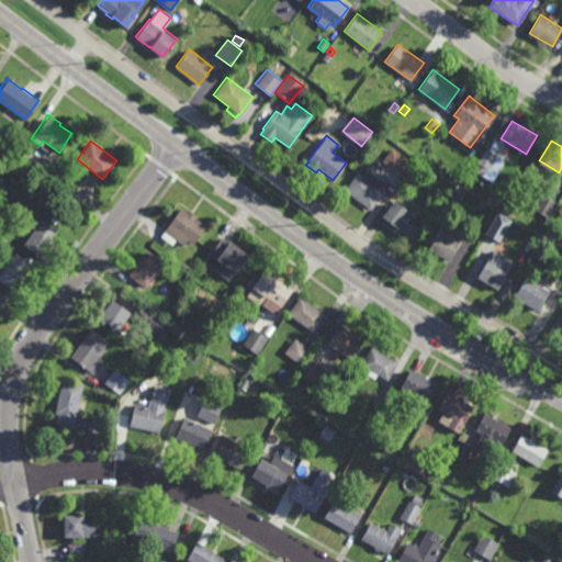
[(404,177),(382,160),(392,147),(414,164),(404,177)]
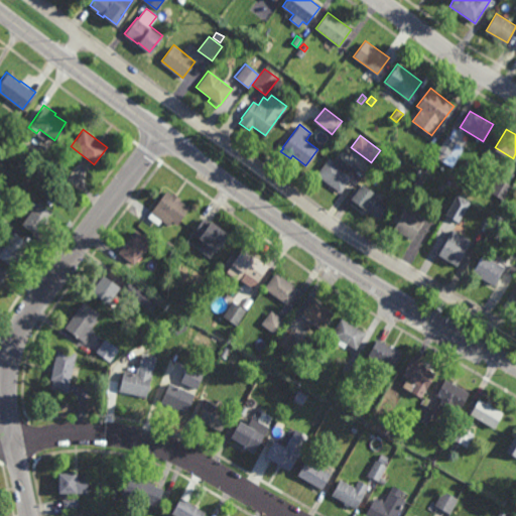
[(447,155),(437,149),(446,136),(457,142),(447,155)]
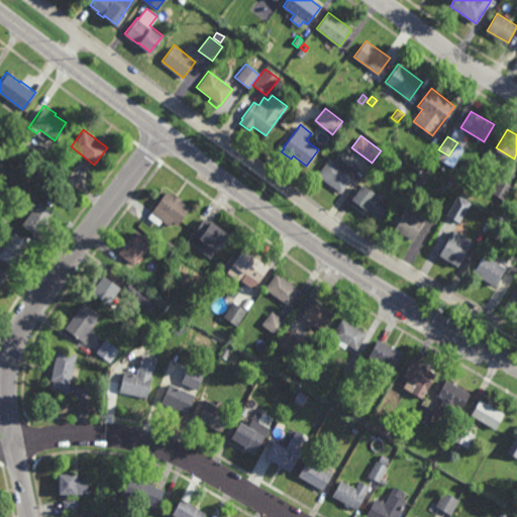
[(363,175),(355,184),(350,180),(340,193),(316,175),(329,158),(334,162),(338,157),(363,175)]
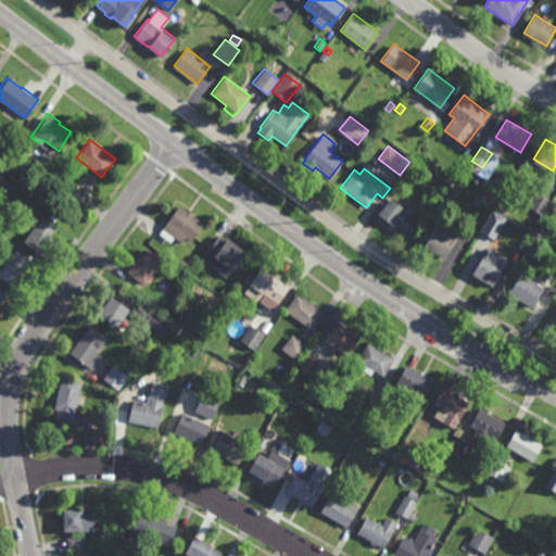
[(32,190),(24,186),(33,173),(40,178),(32,190)]
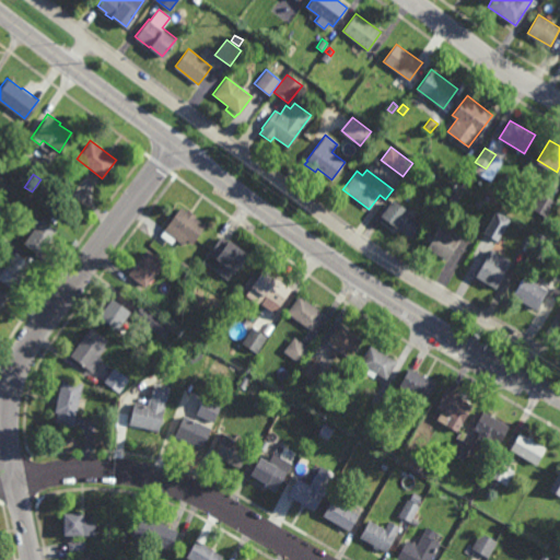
[(548,217),(531,208),(540,191),(557,200),(548,217)]
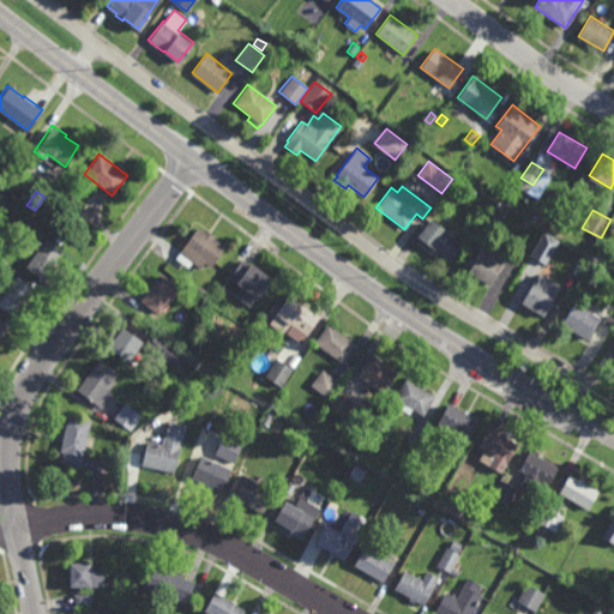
[(449,262),(416,236),(431,217),(447,230),(446,233),(462,245),(449,262)]
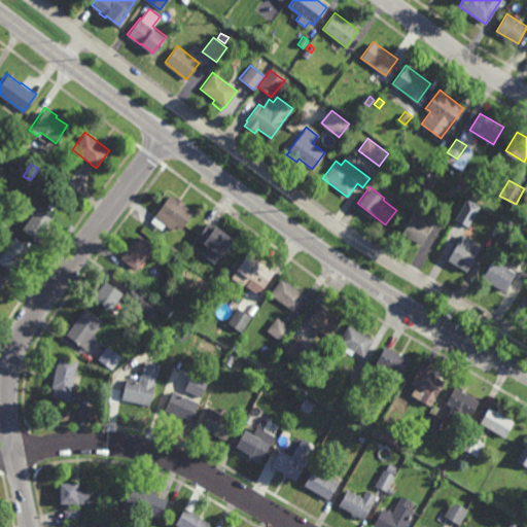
[(175,198),(175,197),(183,203),(182,204),(192,212),(181,229),(176,225),(172,231),(165,224),(162,230),(150,221),(170,194),(175,198)]
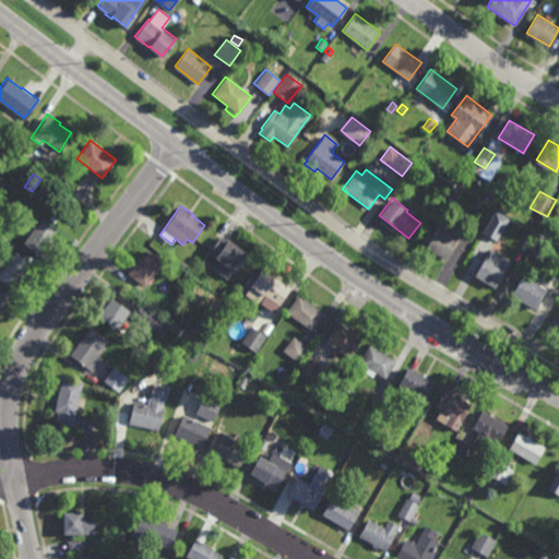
[(497,240),(483,233),(496,210),(509,218),(497,240)]
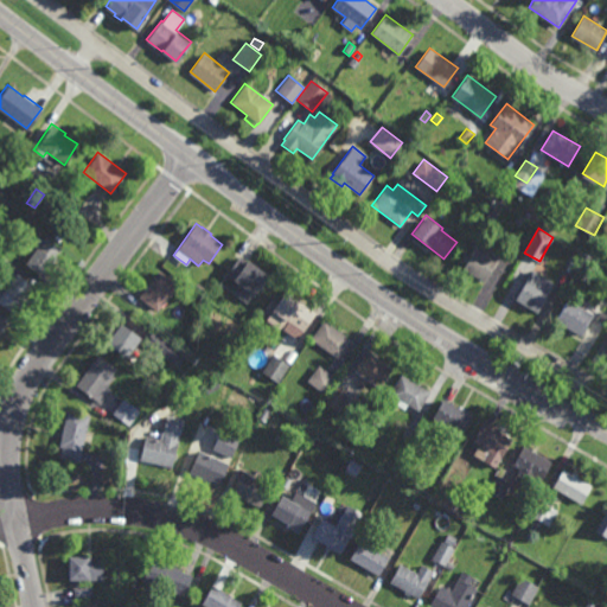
[(42,238),(44,236),(62,249),(42,276),(24,263),(34,248),(30,243),(36,235),(42,238)]
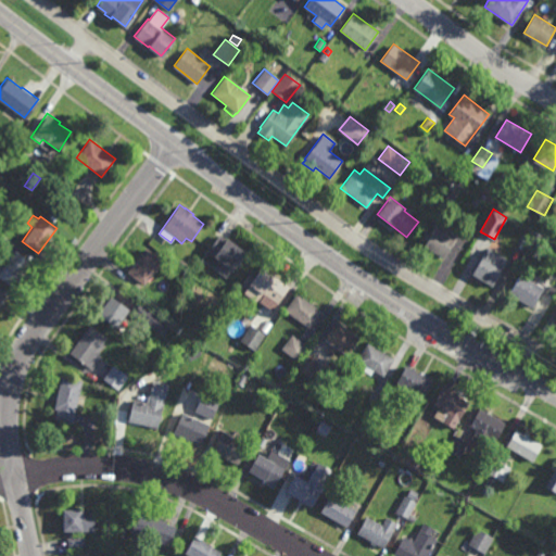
[(453,228),(455,224),(463,228),(459,236),(457,235),(444,257),(424,245),(438,219),(453,228)]
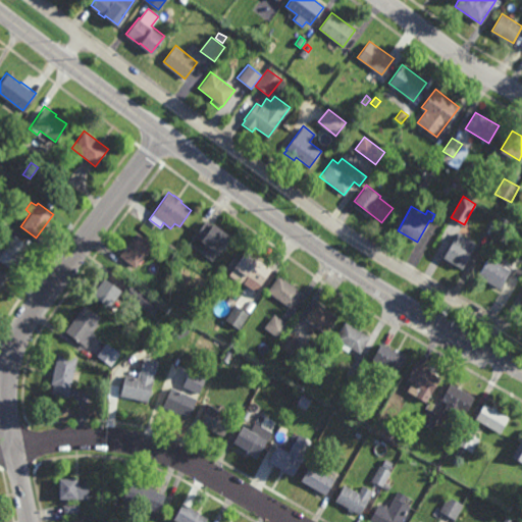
[(210,224),(211,223),(213,224),(214,222),(222,228),(221,230),(229,237),(217,253),(194,237),(205,220),(210,224)]
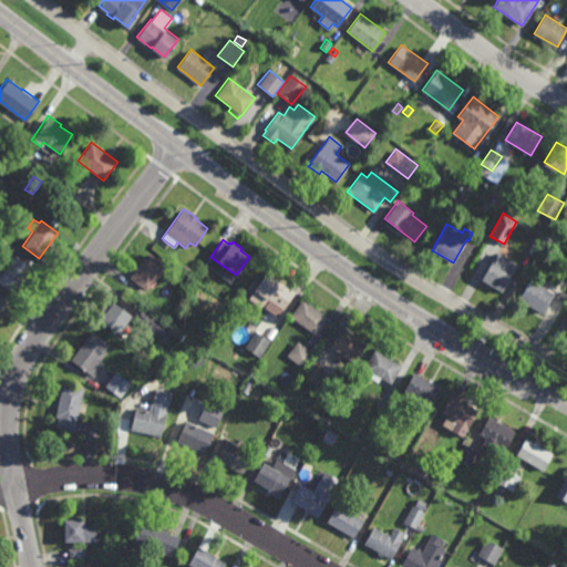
[(146,291),(129,278),(148,251),(166,266),(146,291)]
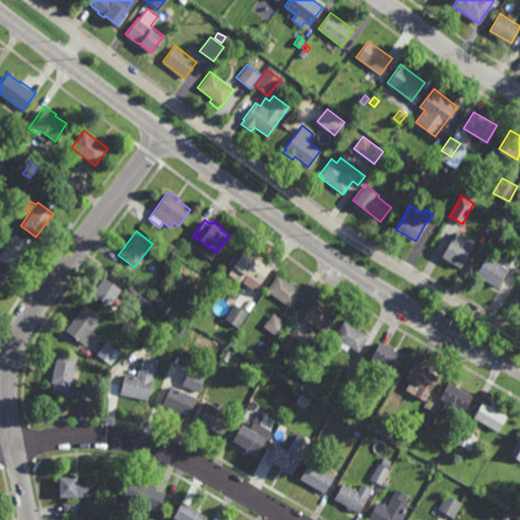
[(460,268),(441,257),(456,231),(475,242),(460,268)]
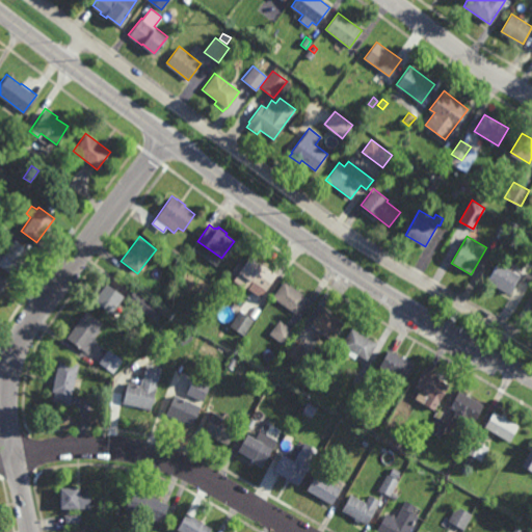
[(12,275),(0,266),(0,251),(3,255),(15,239),(30,250),(12,275)]
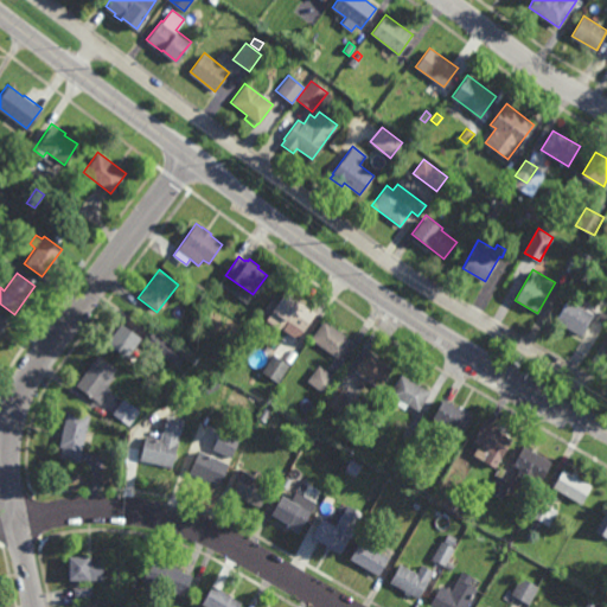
[(200,295),(192,288),(197,282),(205,288),(200,295)]
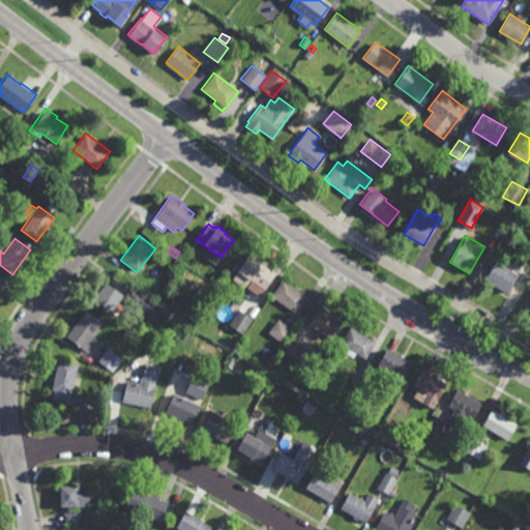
[(263,290),(249,281),(243,288),(231,280),(238,269),(237,268),(247,254),(274,272),(263,290)]
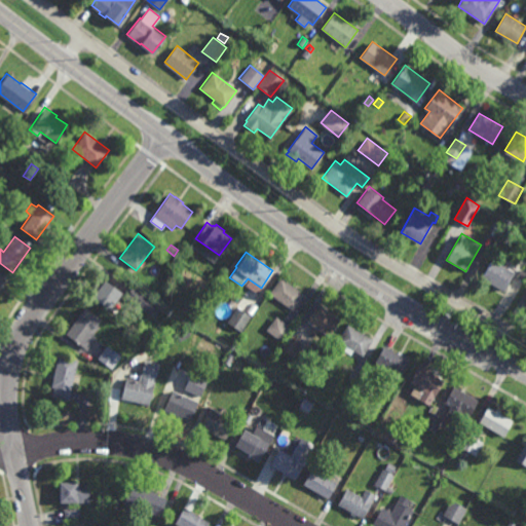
[(503,291),(482,278),(492,260),(515,271),(503,291)]
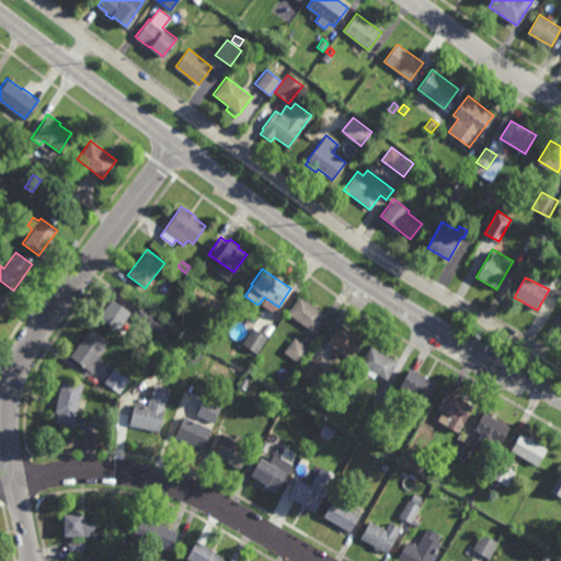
[(311,332),(285,312),(298,296),(323,315),(311,332)]
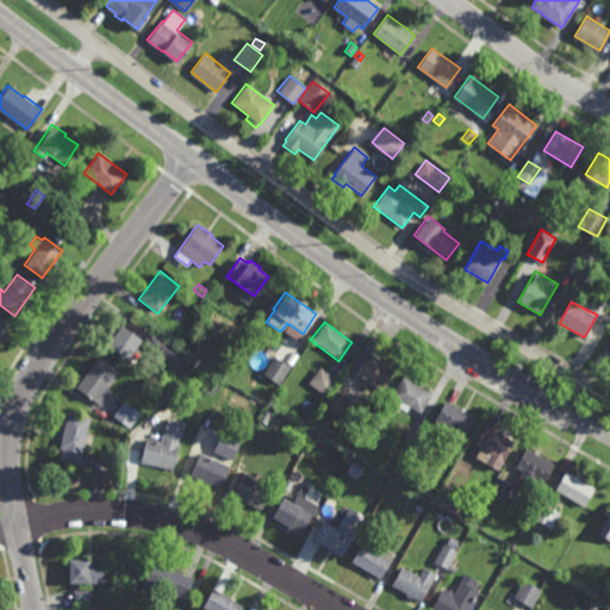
[(126,359),(106,346),(120,324),(141,338),(126,359)]
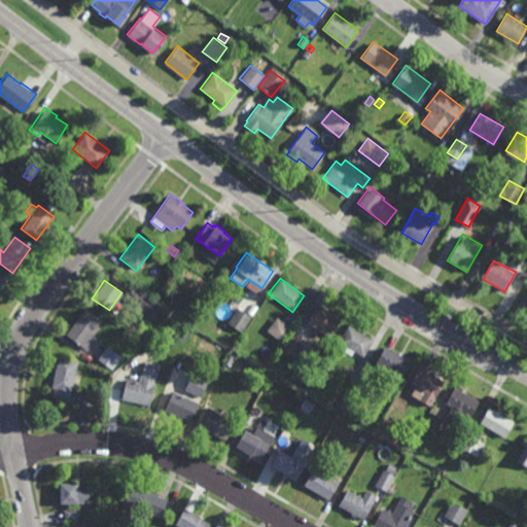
[(136,305),(126,296),(132,287),(133,286),(144,295),(136,305)]
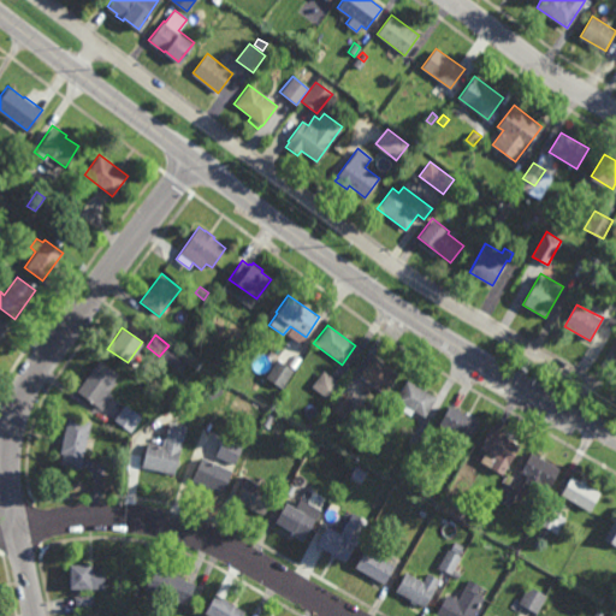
[(175,367),(160,356),(169,345),(183,356),(175,367)]
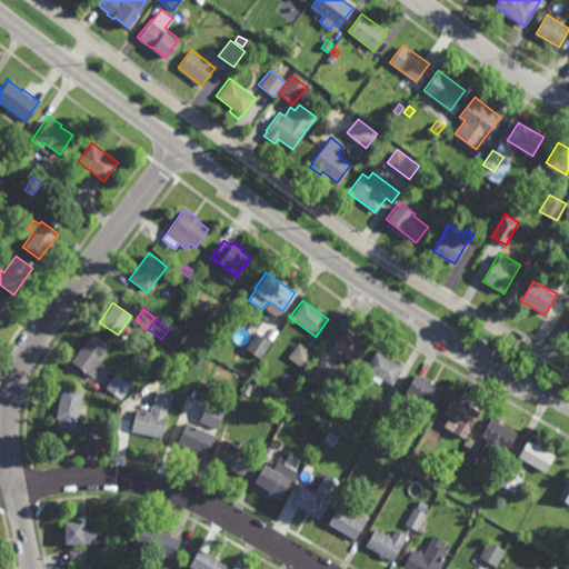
[(167,341),(162,338),(169,329),(173,332),(167,341)]
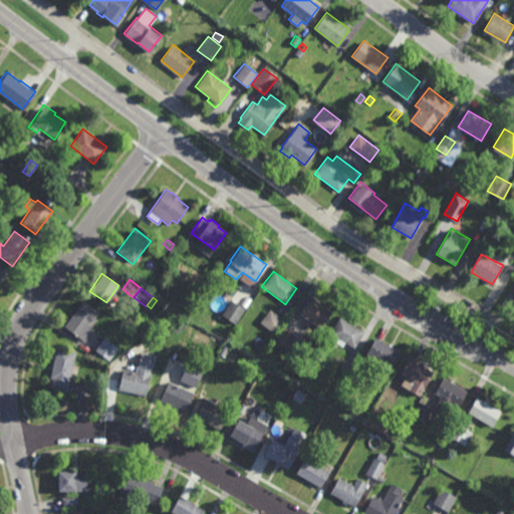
[(319,329),(298,314),(309,297),(330,312),(319,329)]
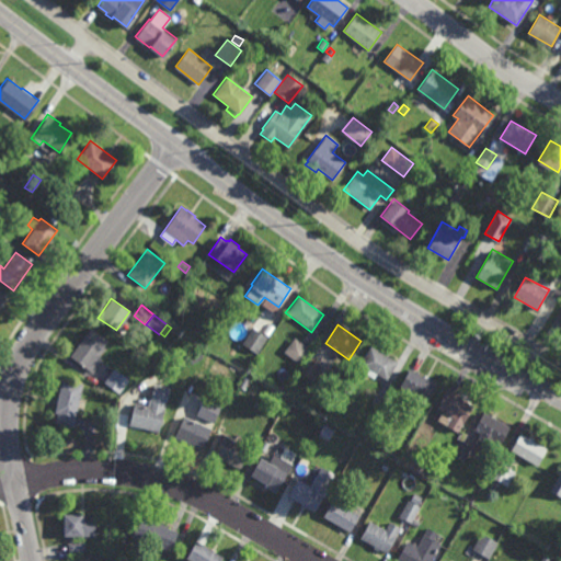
[(207,338),(199,336),(201,327),(208,328),(207,338)]
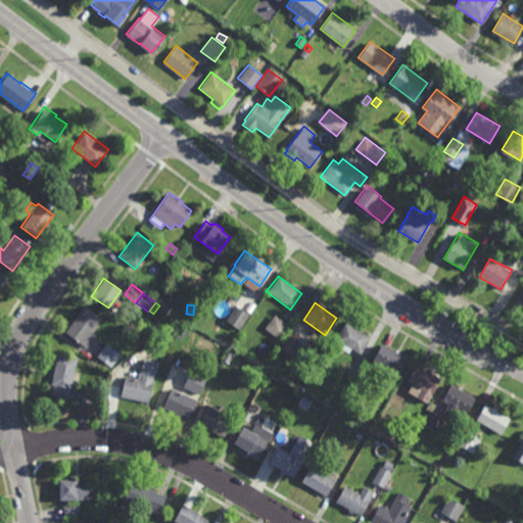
[(86,346),(81,343),(80,344),(63,332),(84,305),(99,318),(94,325),(96,326),(91,333),(95,335),(86,346)]
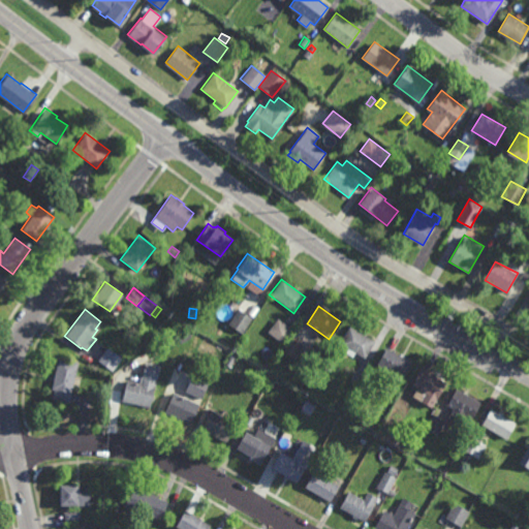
[(242,334),(227,324),(237,310),(251,318),(242,334)]
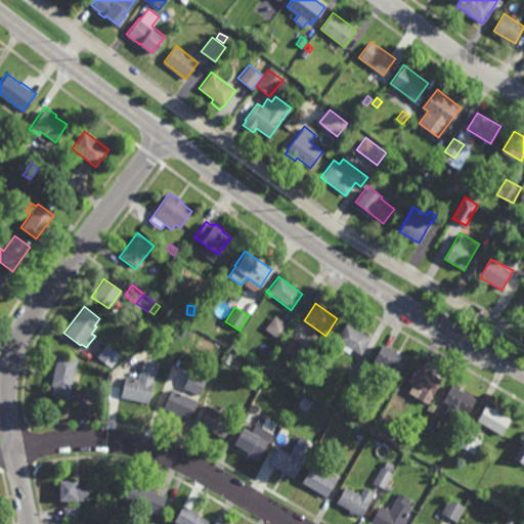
[(278,340),(264,329),(274,315),(289,326),(278,340)]
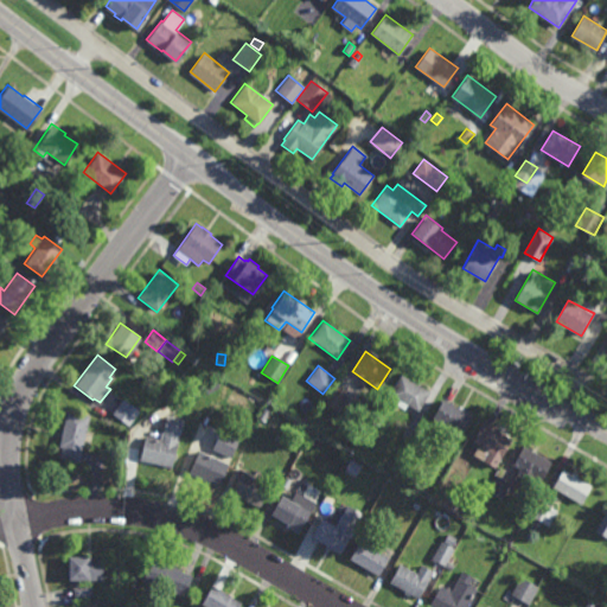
[(419,411),(389,395),(400,375),(429,391),(419,411)]
